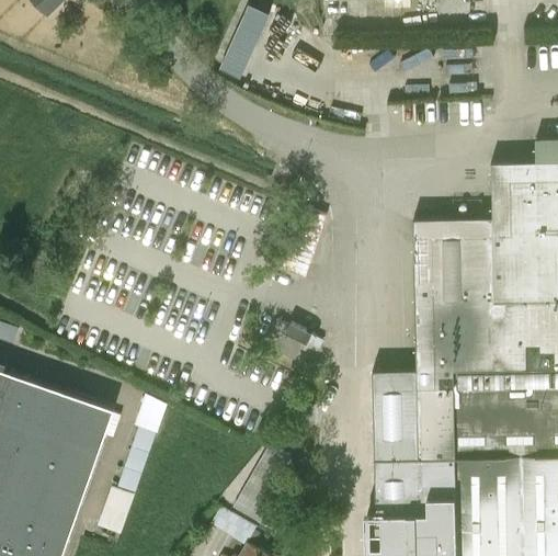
[(45,0),(41,4),(52,15),(67,0),(45,0)]
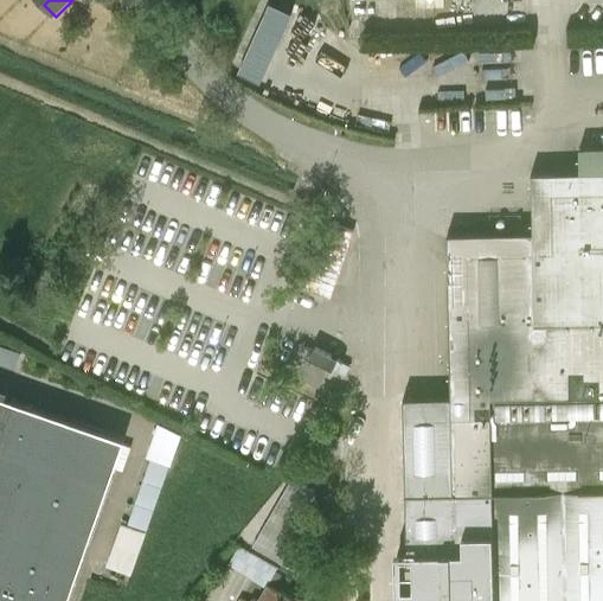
[(262,87),(293,17),(269,6),(239,77),(262,87)]
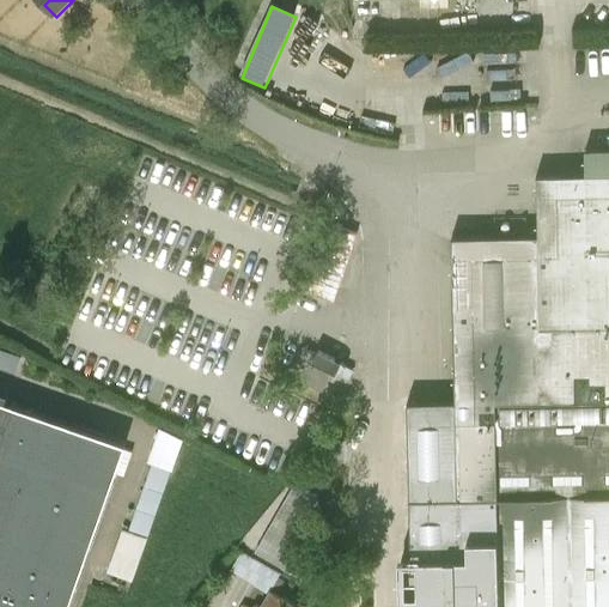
[(608,606),(608,157),(578,158),(580,182),(535,182),(535,240),(454,240),(455,314),(456,405),(402,401),(410,560),(396,560),(397,606),(608,606)]
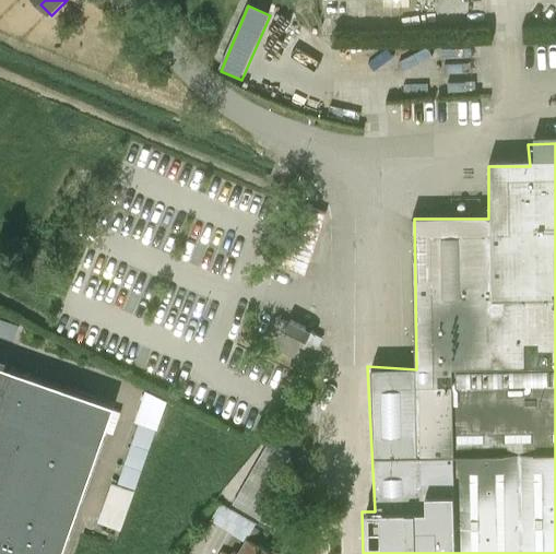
[(284,334),(310,345),(315,334),(290,323),(284,334)]
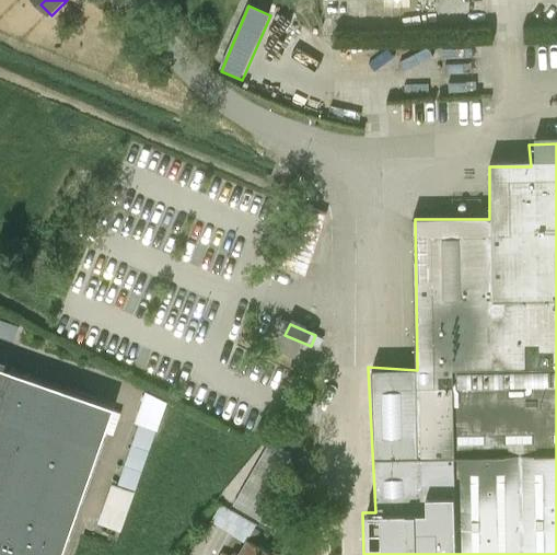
[(60,554),(112,411),(0,371),(0,554),(60,554)]
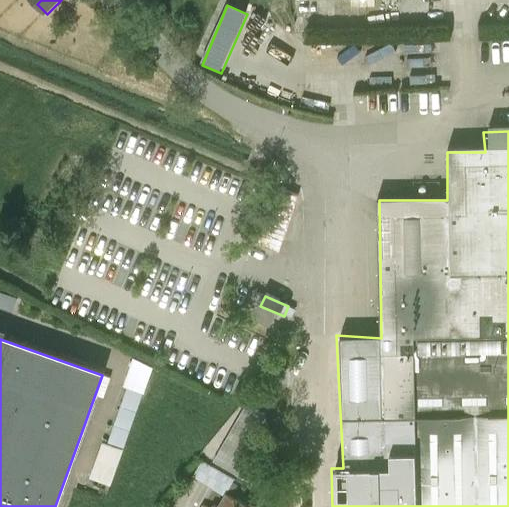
[(131,362),(106,445),(125,450),(150,367),(131,362)]
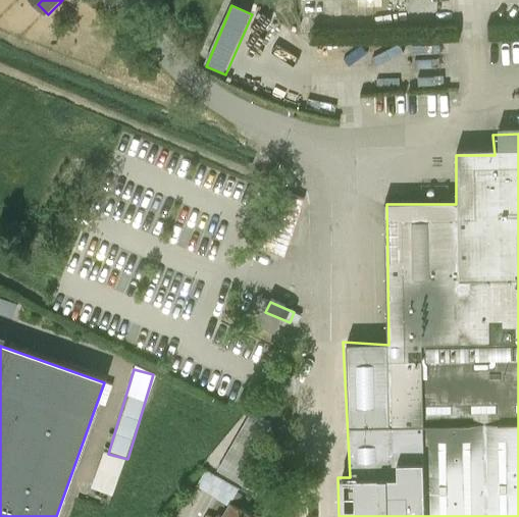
[(251,415),(238,435),(250,444),(263,423),(251,415)]
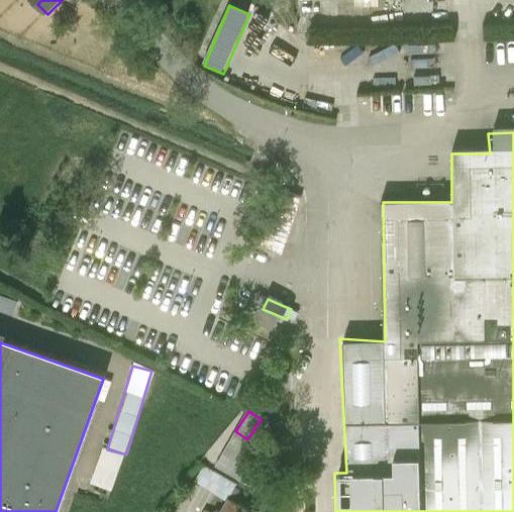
[(101,449),(90,487),(112,493),(123,455),(101,449)]
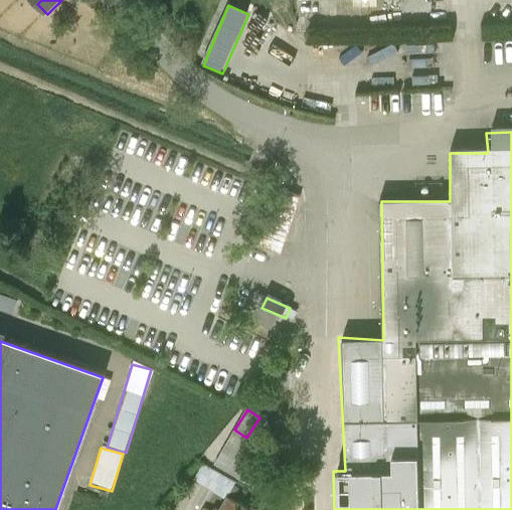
[(193,487),(222,496),(228,479),(198,470),(193,487)]
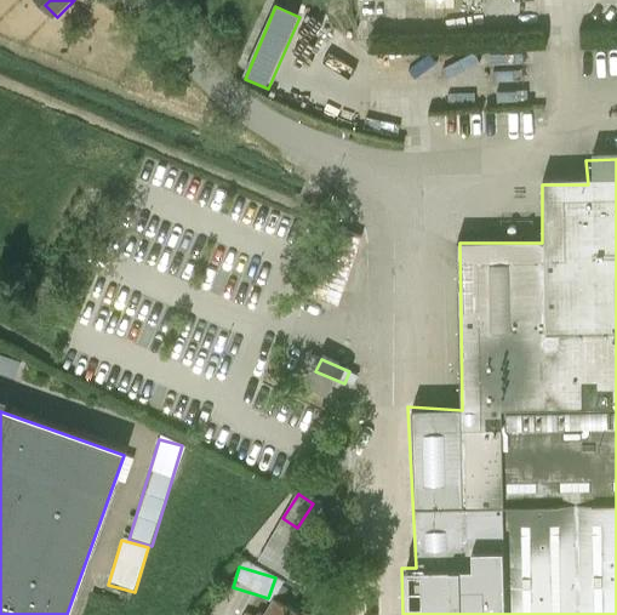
[(287,614),(270,604),(264,614),(287,614)]
